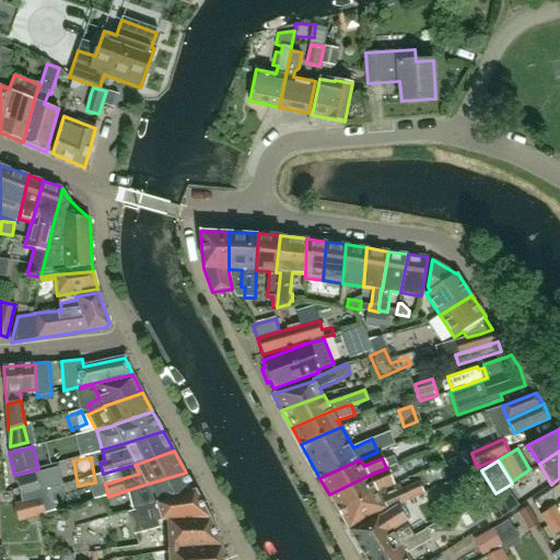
[(368,476),(329,494),(338,511),(378,492),(377,491),(394,483),(391,477),(401,473),(397,464),(387,468),(368,476)]
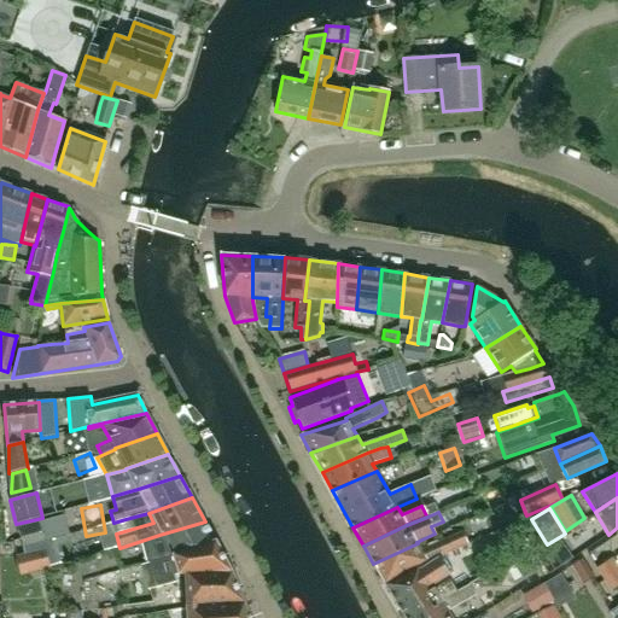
[(143,565),(179,553),(214,541),(215,541),(205,522),(159,535),(141,541),(147,561),(141,563),(143,565)]
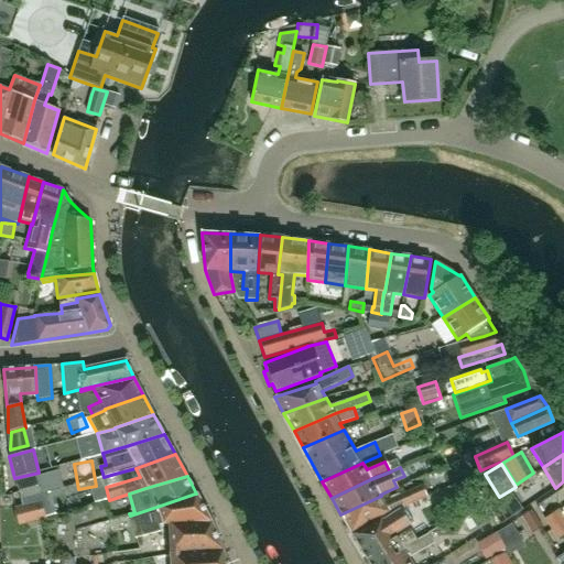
[(35,477),(17,483),(22,500),(41,495),(35,477)]
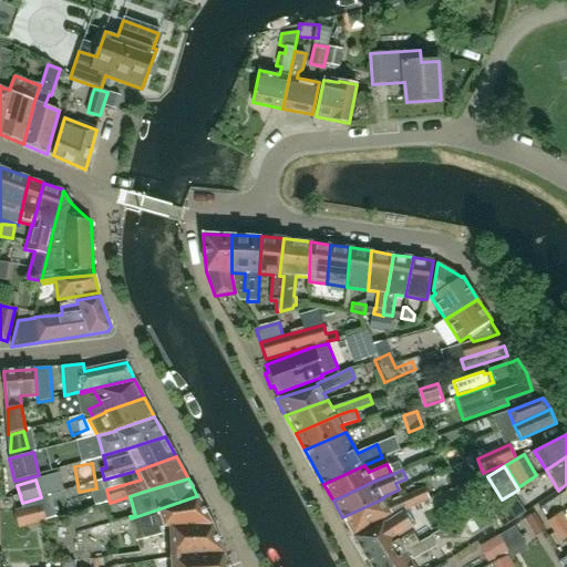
[(383,498),(342,517),(352,535),(393,515),(429,498),(424,488),(387,505),(383,498)]
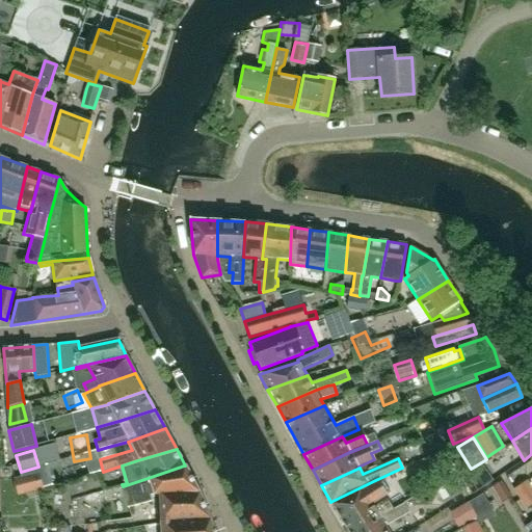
[(154,495),(159,494),(200,493),(185,466),(184,466),(154,476),(123,486),(130,508),(148,503),(153,501),(151,496),(154,495)]
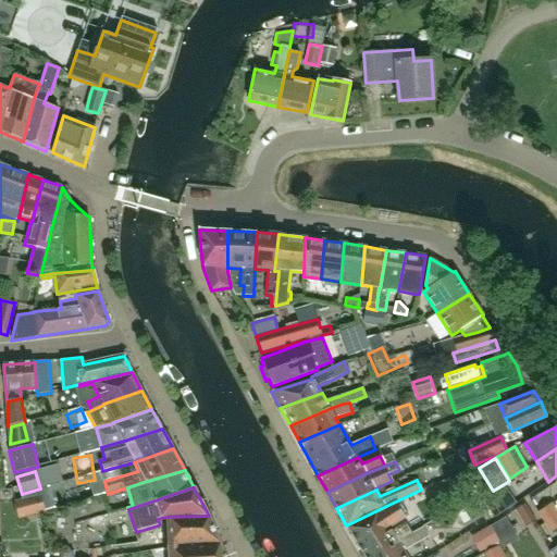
[(406,522),(392,531),(381,515),(392,509),(397,518),(426,502),(421,490),(386,506),(346,525),(364,556),(385,556),(390,555),(386,547),(397,541),(398,542),(412,534),(412,533),(406,522)]
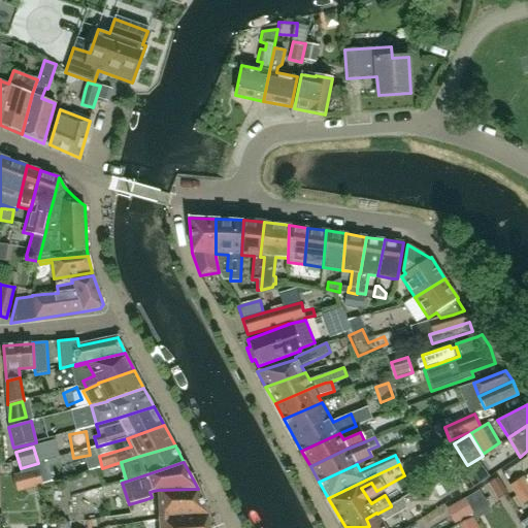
[(479,484),(468,467),(458,474),(468,491),(476,486),(479,484)]
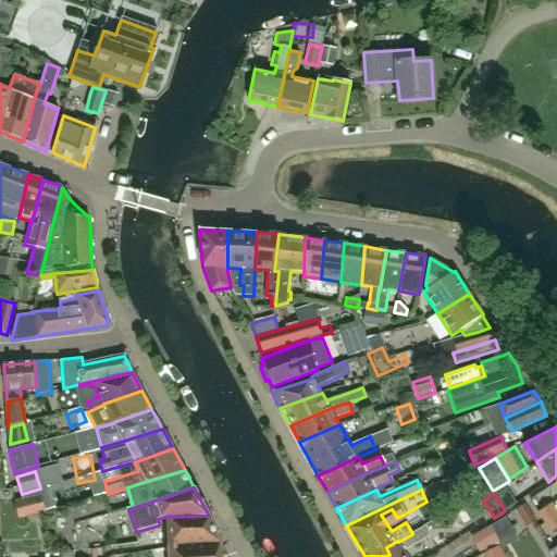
[(20,519),(41,514),(46,511),(41,495),(14,502),(20,519)]
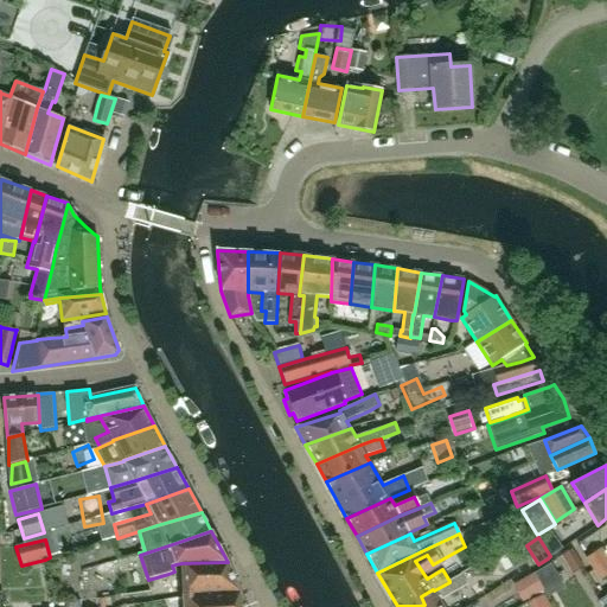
[(593,570),(606,560),(606,556),(601,548),(586,560),(593,570)]
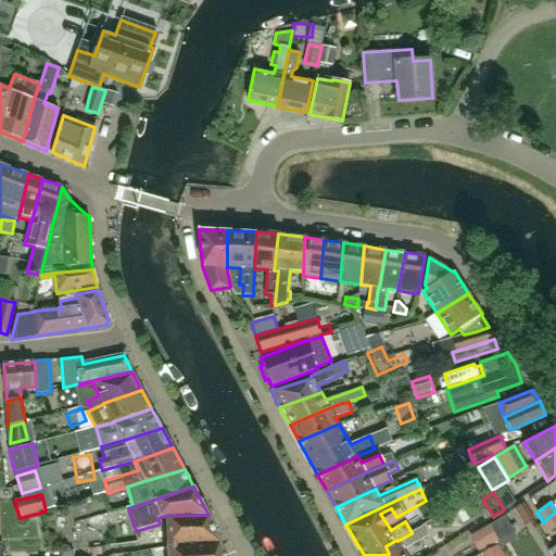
[(534,520),(531,514),(523,503),(515,508),(525,526),(534,520)]
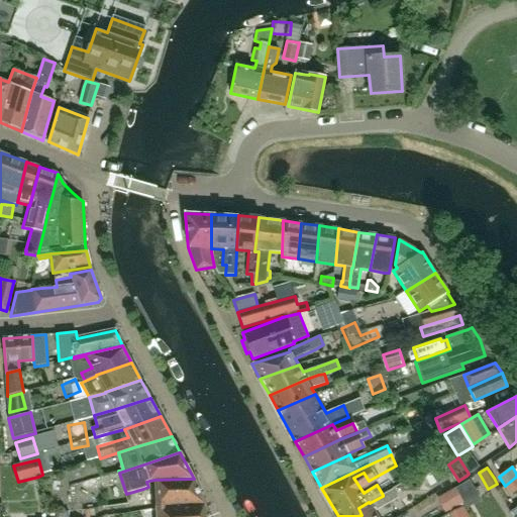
[(516,477),(505,486),(511,495),(516,491),(516,477)]
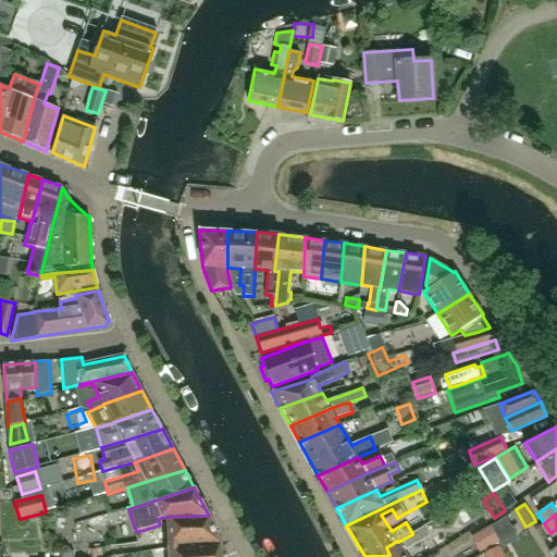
[(168,546),(220,544),(209,516),(166,517),(168,546)]
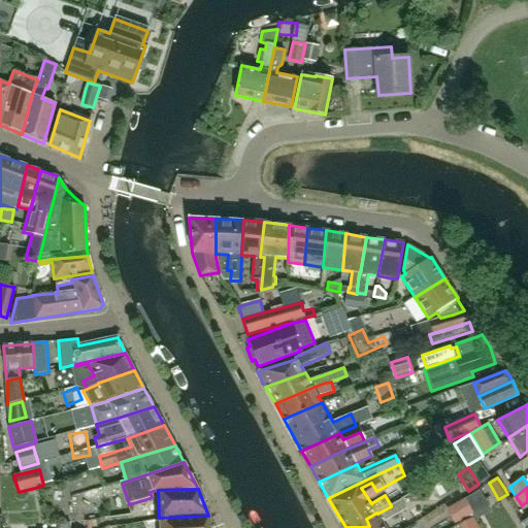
[(456,526),(464,521),(474,517),(465,498),(456,503),(447,508),(456,526)]
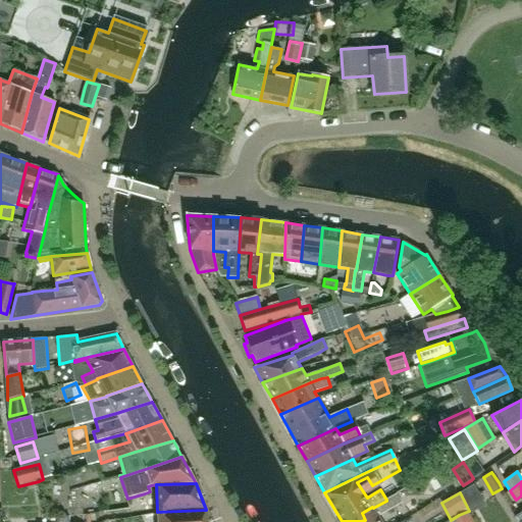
[(381,521),(378,516),(403,503),(399,498),(397,493),(386,500),(386,501),(373,508),(372,507),(362,513),(365,520),(361,521),(381,521)]
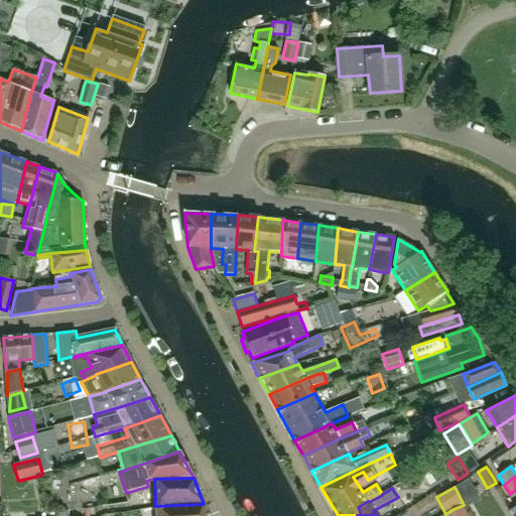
[(156,515),(209,515),(204,504),(155,506),(156,515)]
